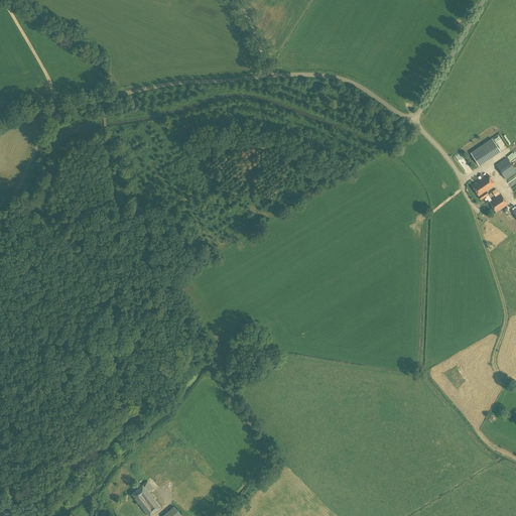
[(479,165),(500,151),(500,150),(491,138),(470,152),(479,165)]
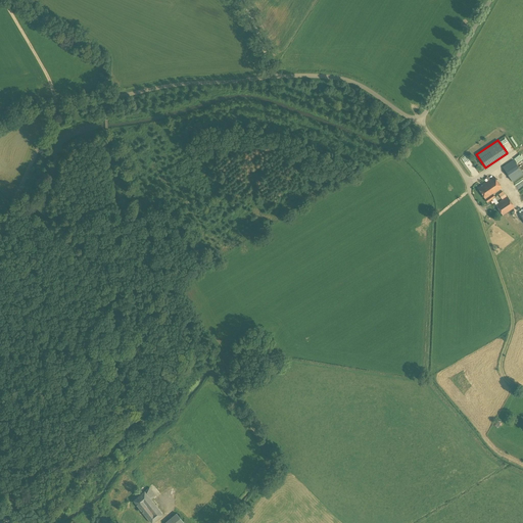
[(512,182),(522,174),(513,159),(503,167),(512,182)]
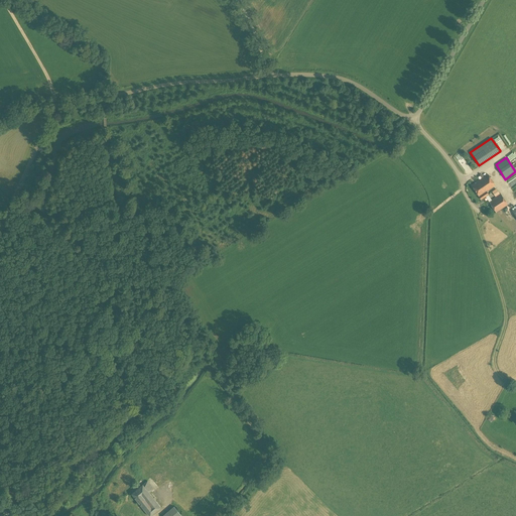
[(481,200),(488,195),(486,191),(495,185),(487,174),(472,185),(481,200)]
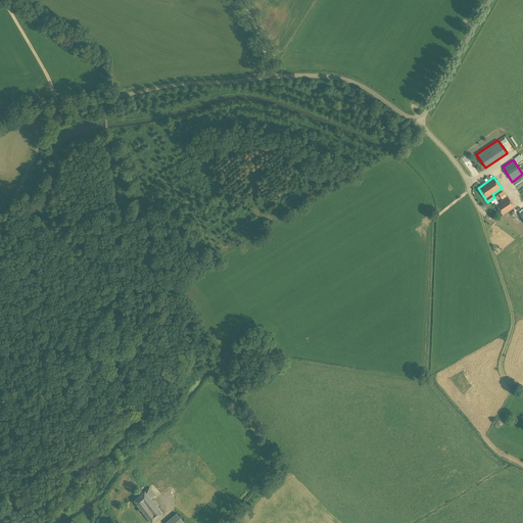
[(503,216),(515,207),(508,196),(495,204),(503,216)]
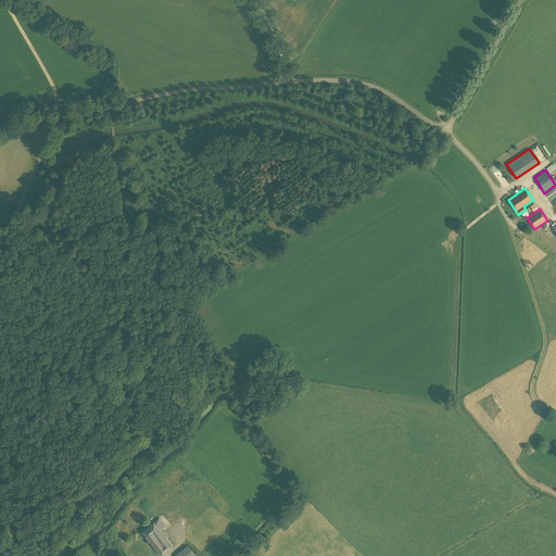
[(161,555),(174,546),(161,531),(166,527),(159,518),(153,522),(141,532),(161,555)]
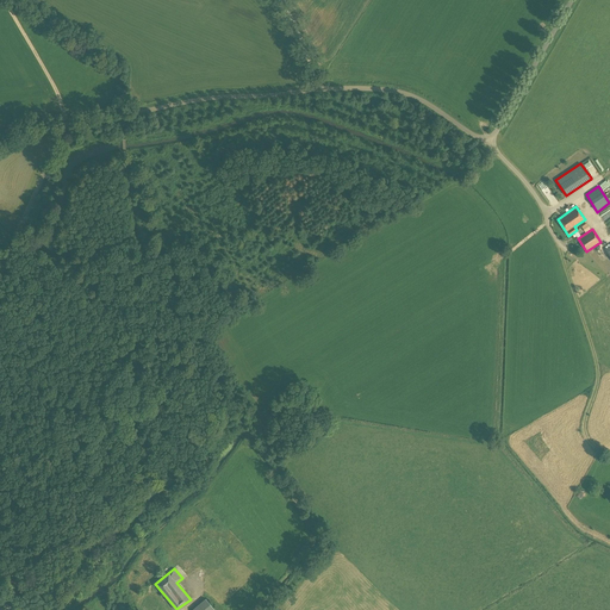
[(191,609),(215,609),(216,609),(206,598),(192,609),(191,609)]
